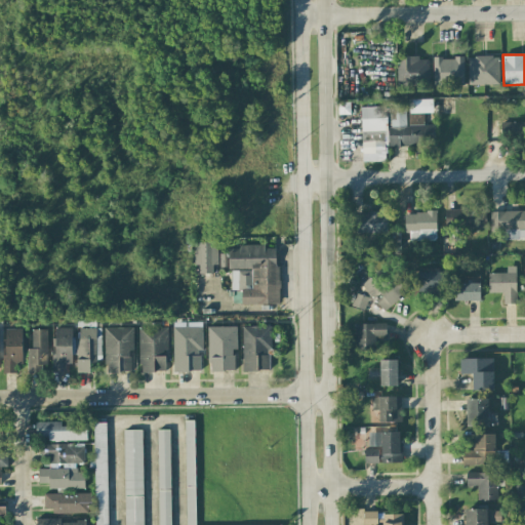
[(397,86),(429,86),(429,57),(397,56),(397,86)]
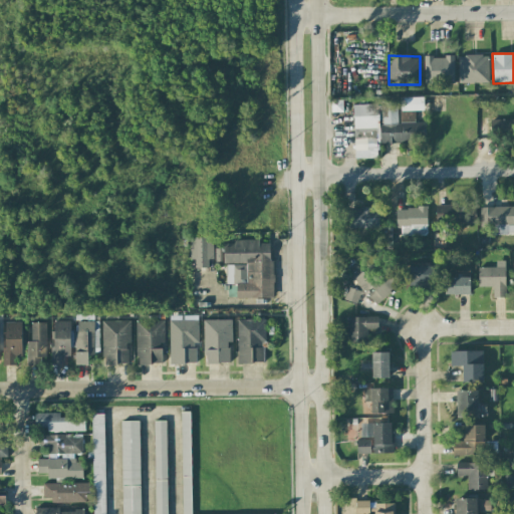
[(489,82),(488,55),(458,56),(459,83),(489,82)]
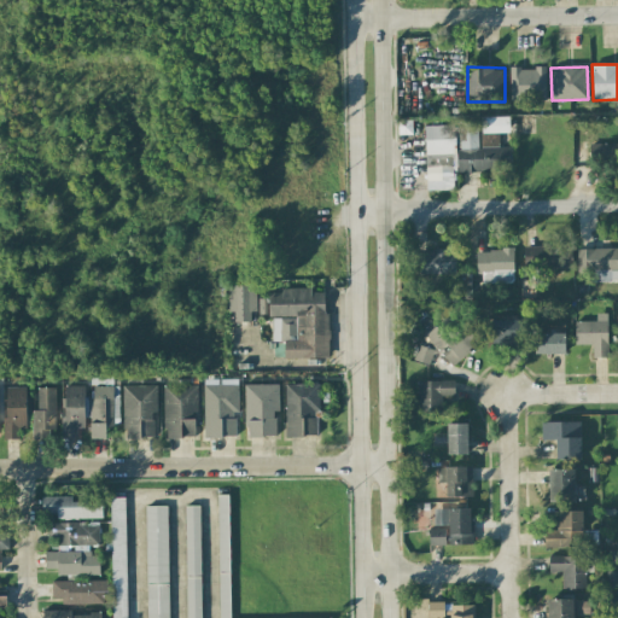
[(546,100),(546,68),(509,68),(509,100),(546,100)]
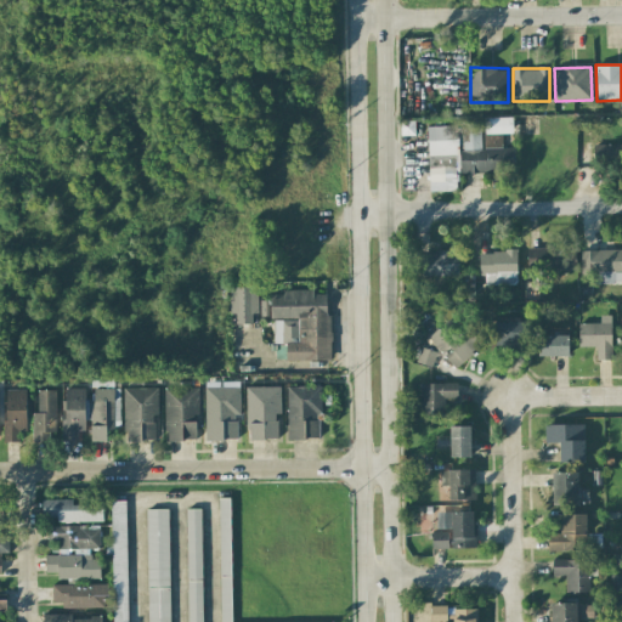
[(462,174),(509,171),(508,162),(515,162),(515,147),(502,147),(502,134),(512,133),(510,118),(501,118),(501,123),(491,123),(491,122),(482,123),(459,123),(462,174)]
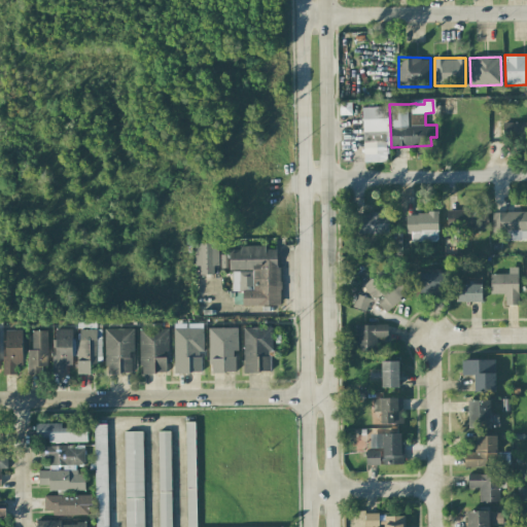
[(361,107),(363,163),(388,162),(386,106),(361,107)]
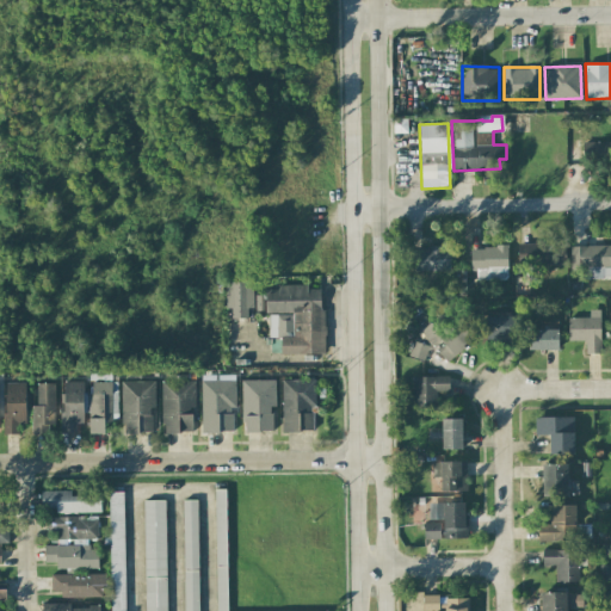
[(610,161),(610,142),(587,142),(587,162),(610,161)]
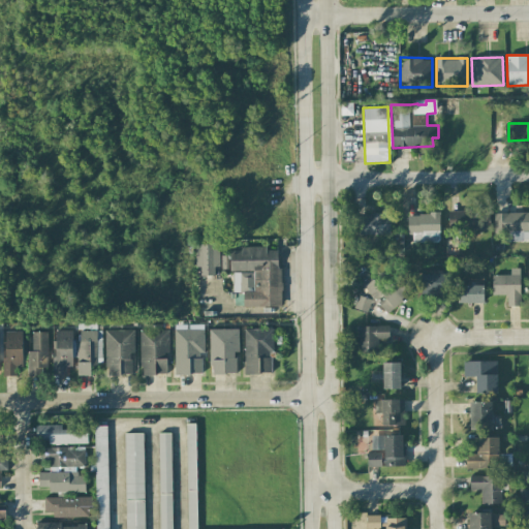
[(490,227),(489,211),(449,211),(449,228),(490,227)]
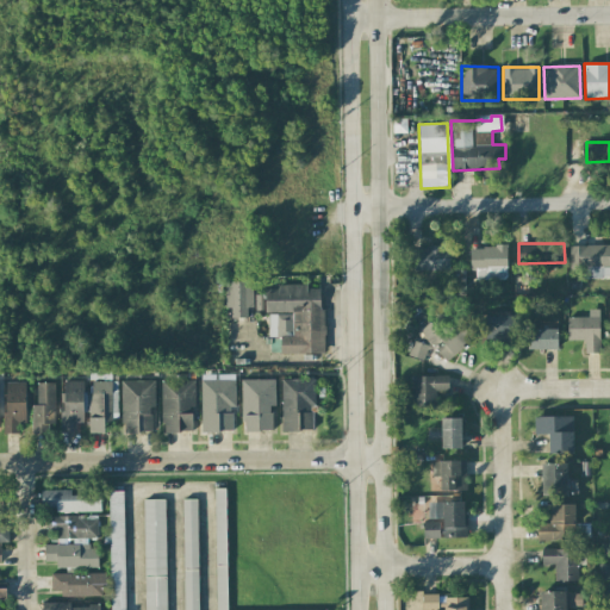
[(609,243),(570,246),(571,268),(587,268),(587,279),(609,277),(609,268),(609,267),(609,243)]
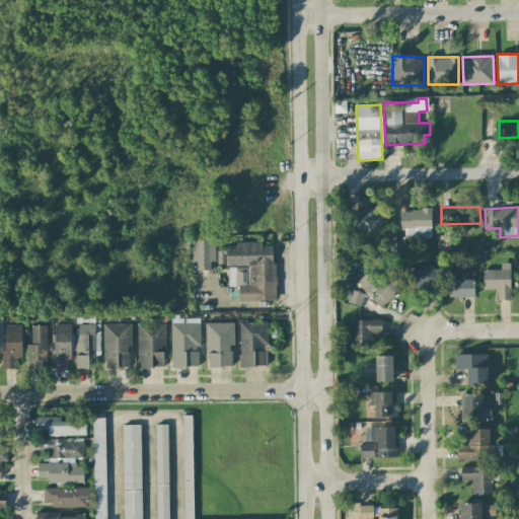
[(349,230),(382,230),(382,210),(349,210),(349,230)]
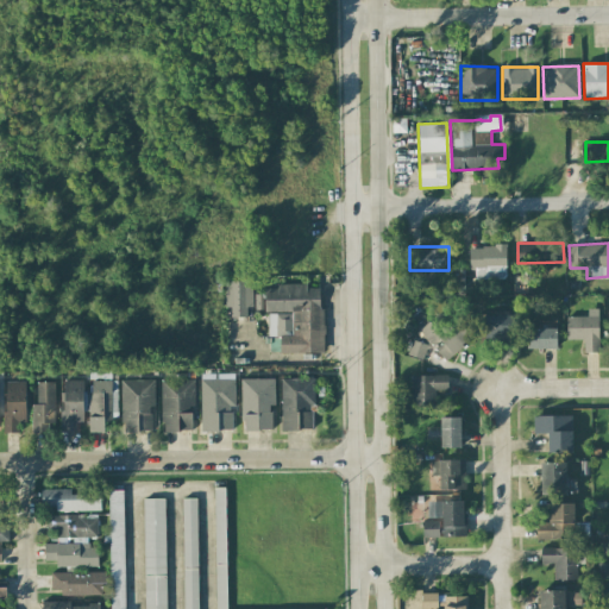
[(506,278),(506,246),(469,246),(469,268),(475,269),(475,278),(506,278)]
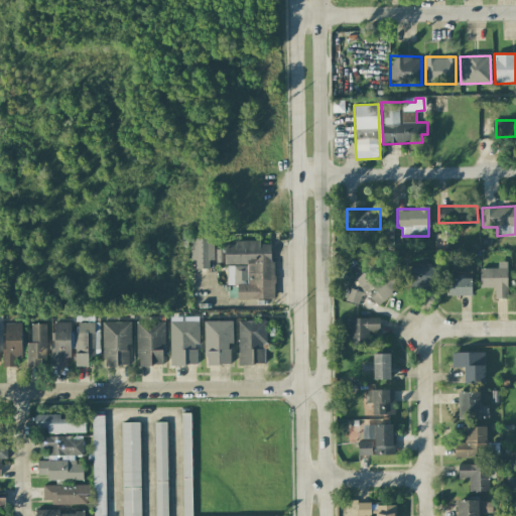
[(214,260),(214,238),(189,238),(190,260),(196,260),(196,269),(210,268),(210,260),(214,260)]
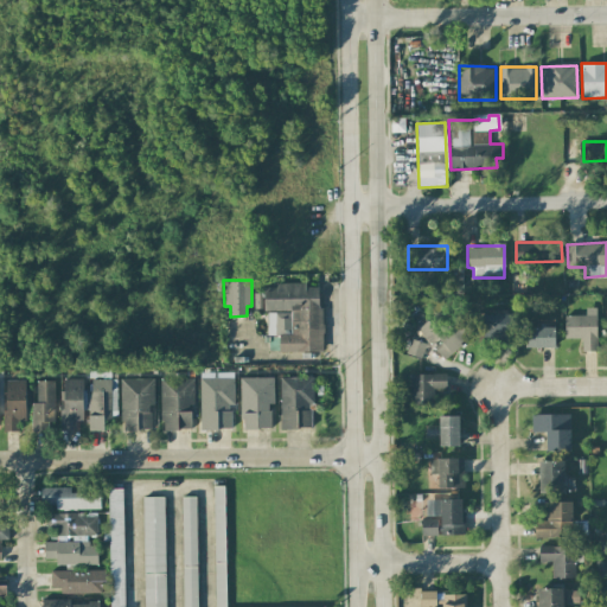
[(321,351),(321,285),(266,285),(266,336),(279,334),(280,352),(321,351)]
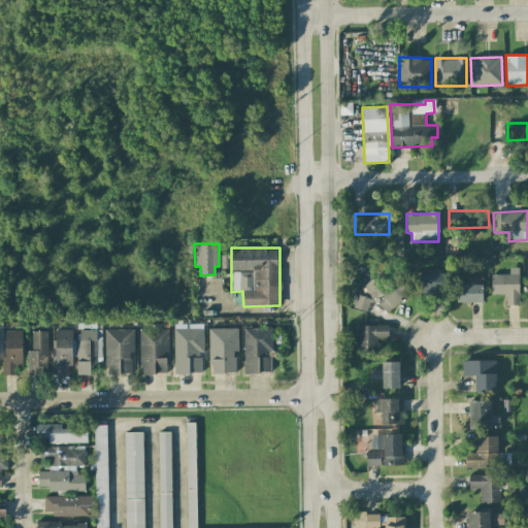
[(508,274),(491,274),(491,295),(505,294),(505,305),(519,305),(519,267),(508,268),(508,274)]
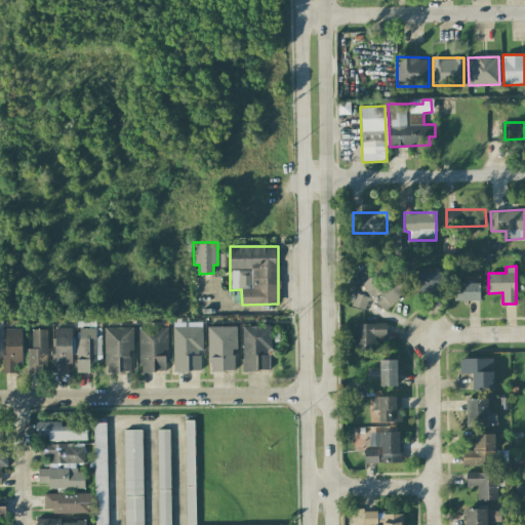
[(417,272),(418,293),(446,292),(446,272),(417,272)]
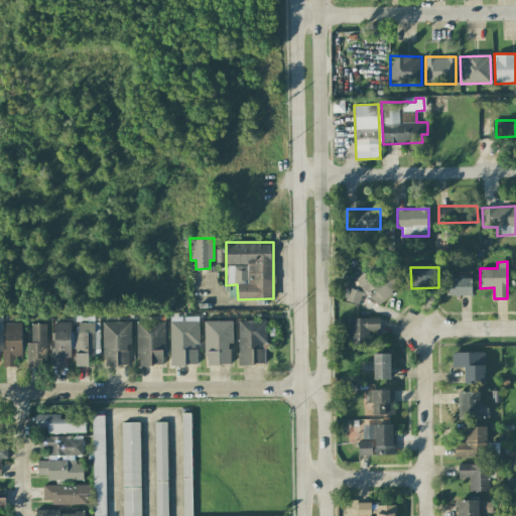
[(400,286),(387,271),(377,279),(368,269),(356,280),(376,305),(400,286)]
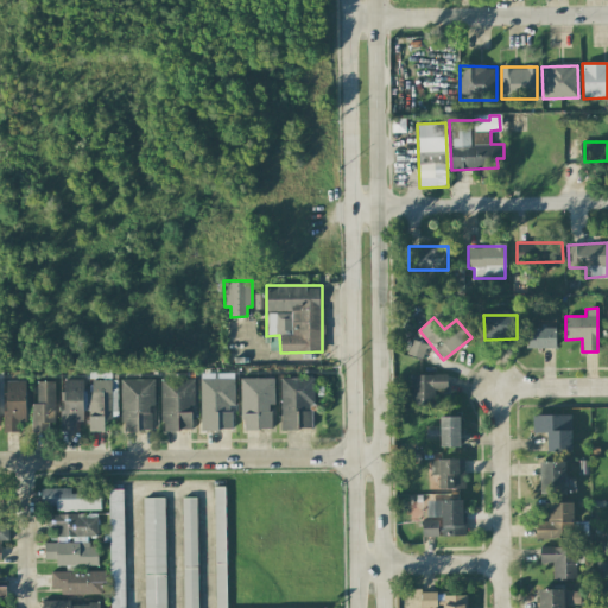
[(525,348),(556,348),(556,328),(525,328),(525,348)]
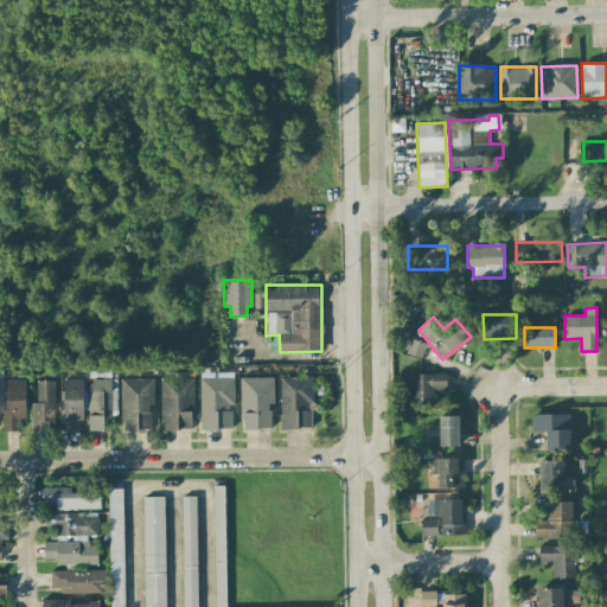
[(421,359),(427,343),(411,337),(406,352),(421,359)]
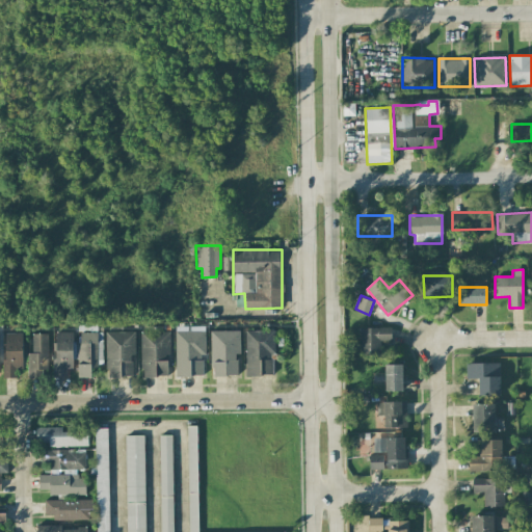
[(205,326),(175,326),(176,376),(202,376),(202,354),(205,354),(205,326)]
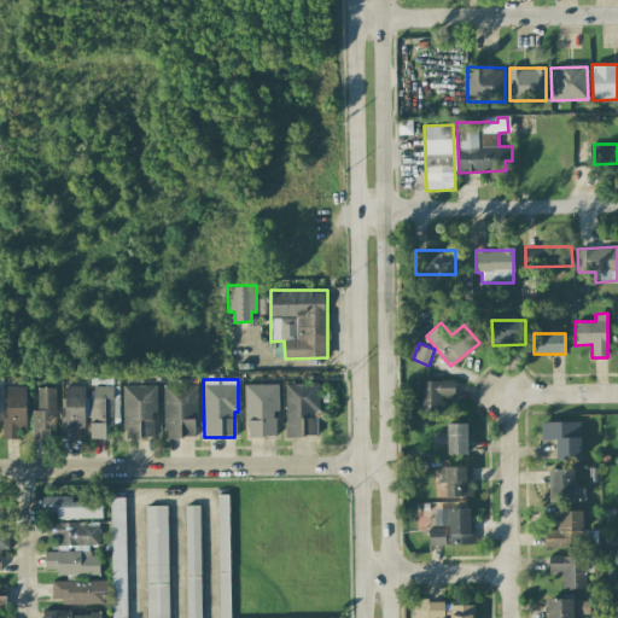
[(418,382),(419,414),(442,413),(441,396),(455,396),(454,380),(418,382)]
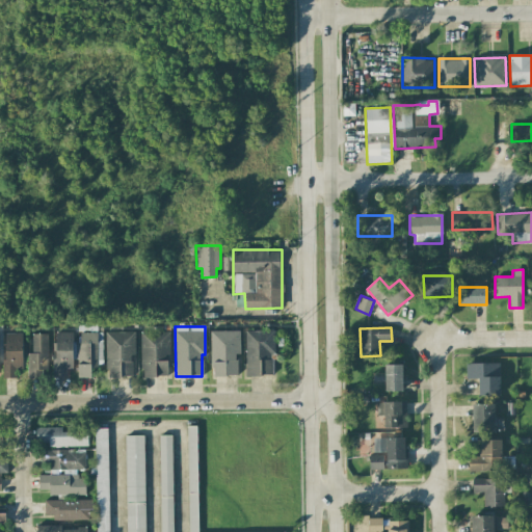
[(274,329),(244,330),(245,376),(272,375),(272,353),(274,353),(274,329)]
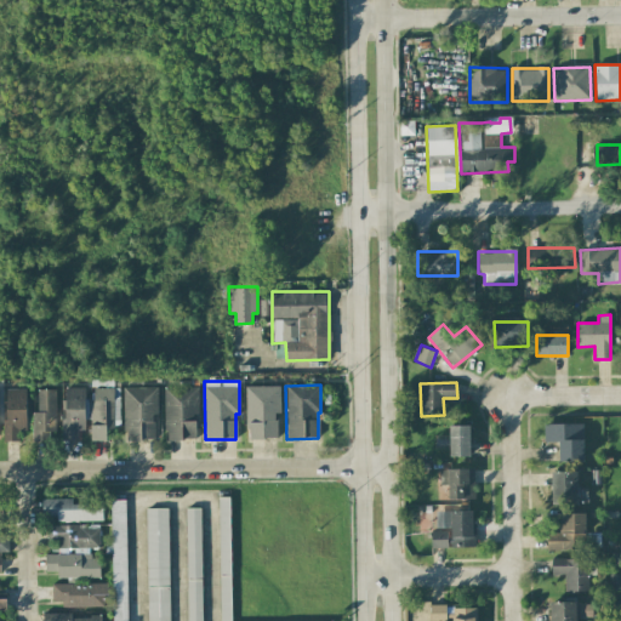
[(158,415),(157,386),(123,387),(124,440),(154,440),(154,415),(158,415)]
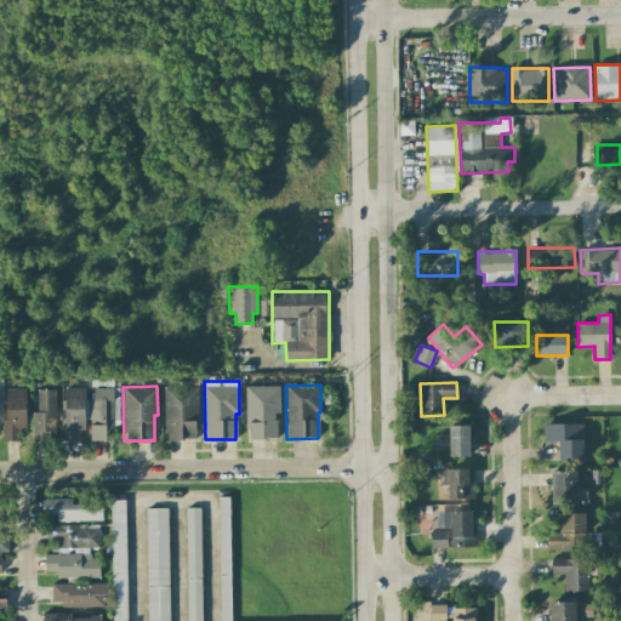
[(279,386),(245,387),(246,439),(275,438),(275,412),(280,412),(279,386)]
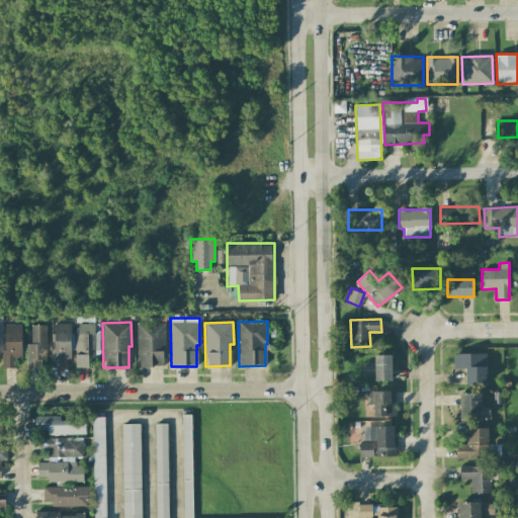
[(70,359),(71,324),(54,323),(53,367),(64,367),(64,358),(70,359)]
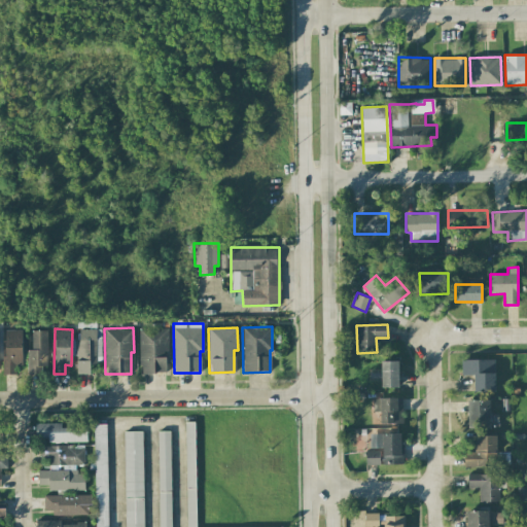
[(167,328),(139,328),(139,374),(167,373),(167,328)]
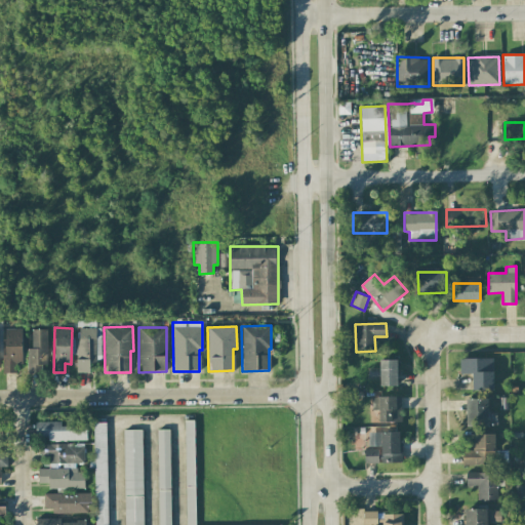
[(4,373),(16,372),(15,364),(22,364),(22,328),(3,329),(4,373)]
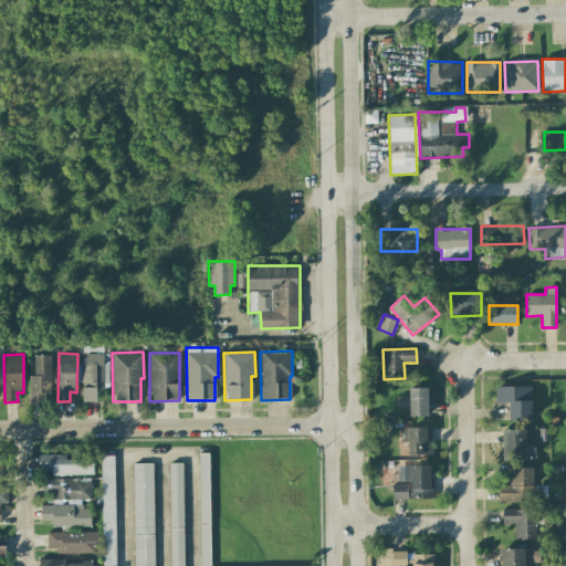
[(82,401),(96,401),(96,394),(103,394),(104,354),(83,354),(82,401)]
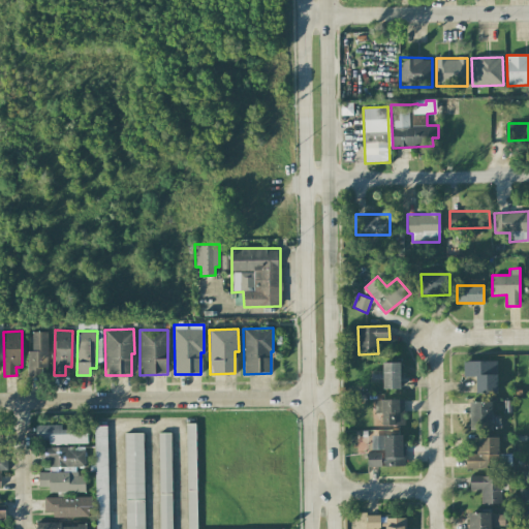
[(48,366),(47,332),(31,332),(31,351),(28,351),(28,376),(42,376),(41,366),(48,366)]
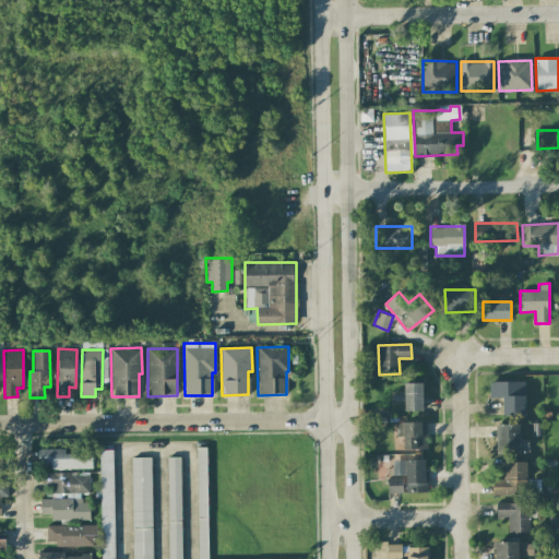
[(524,381),(489,382),(490,397),(502,397),(502,416),(524,415),(524,381)]
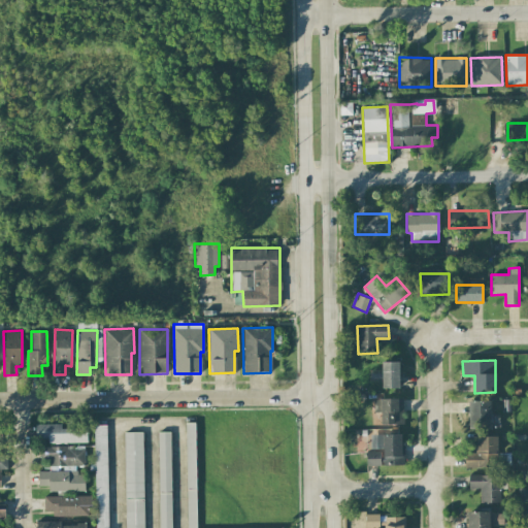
[(399,362),(382,362),(382,388),(399,388),(399,362)]
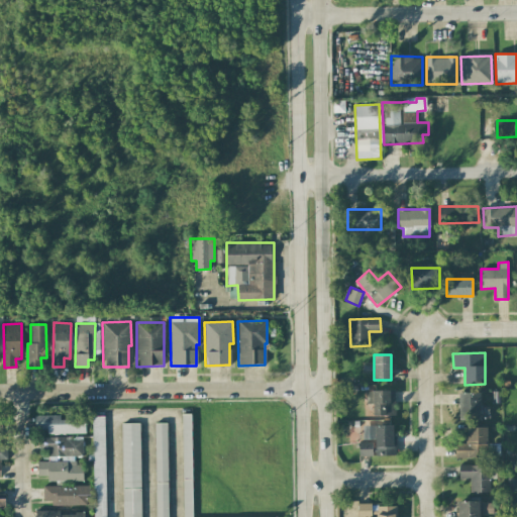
[(395,390),(367,391),(367,404),(373,404),(374,416),(395,416),(395,390)]
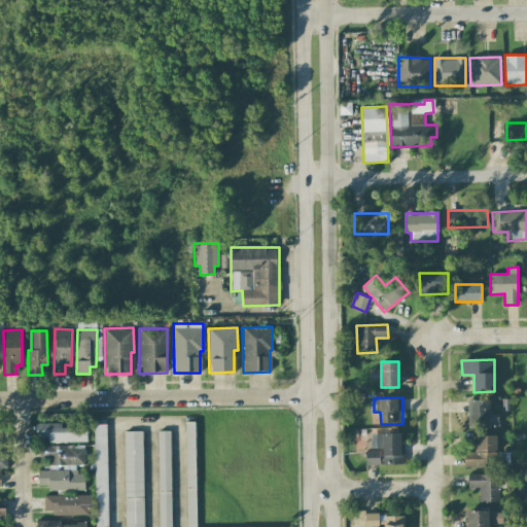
[(186,526),(196,526),(195,422),(185,422),(186,526)]
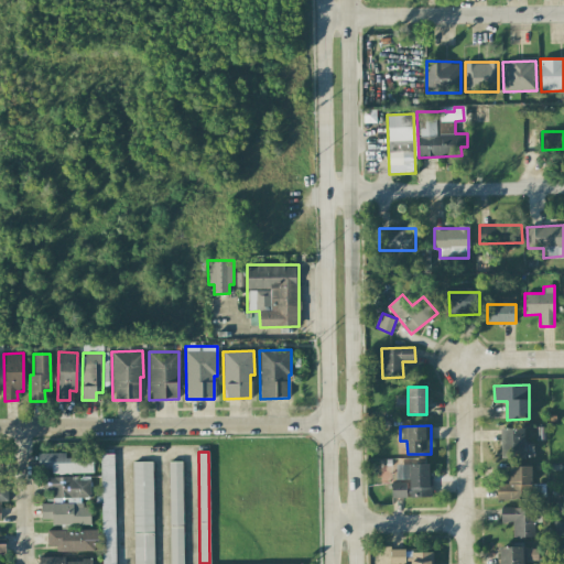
[(93,473),(93,456),(67,456),(66,453),(39,453),(39,474),(93,473)]
